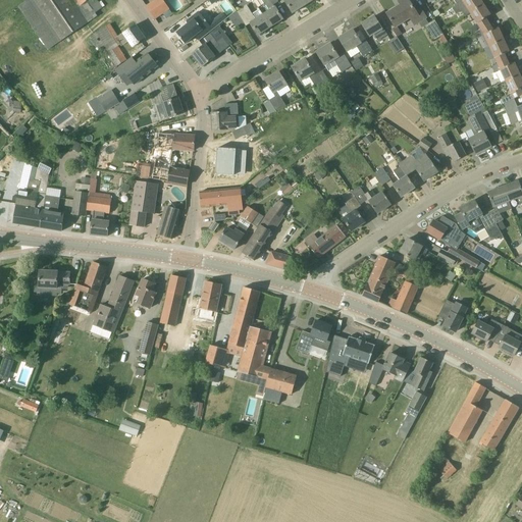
[(28,0),(18,7),(48,50),(97,16),(95,13),(103,8),(96,0),(28,0)]
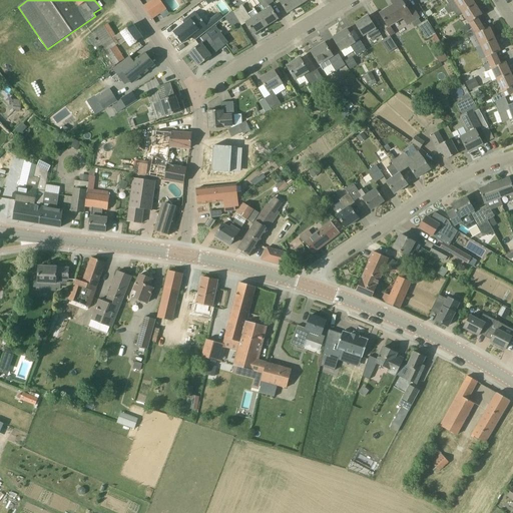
[(268,3),(272,0),(257,0),(260,4),(264,10),(258,13),(266,27),(278,19),(268,3)]
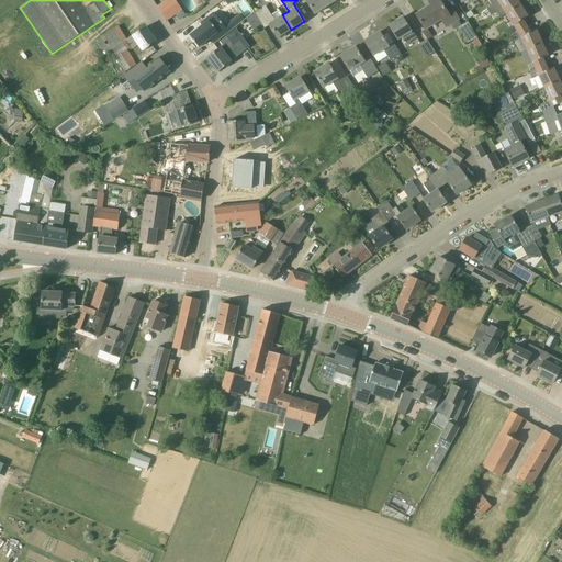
[(324,0),(305,0),(315,14),(328,7),(324,0)]
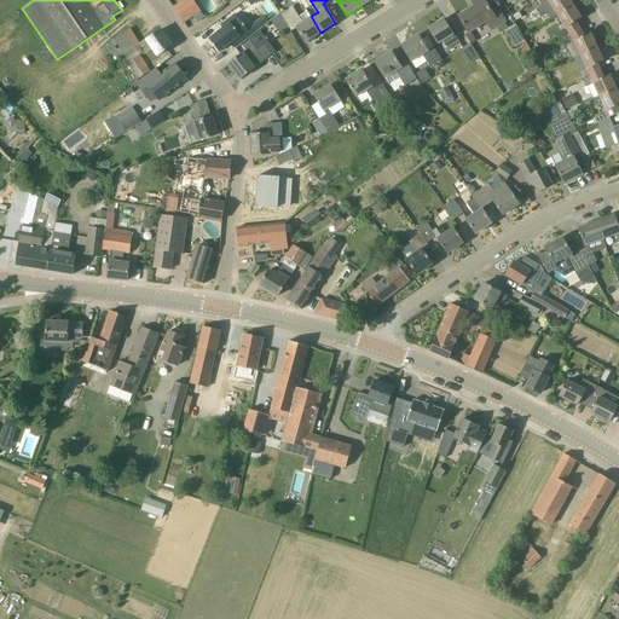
[(486,23),(491,32),(505,24),(507,23),(501,11),(493,16),(489,6),(484,0),(475,0),(473,3),(475,6),(458,16),(468,33),(469,34),(472,33),(486,23)]
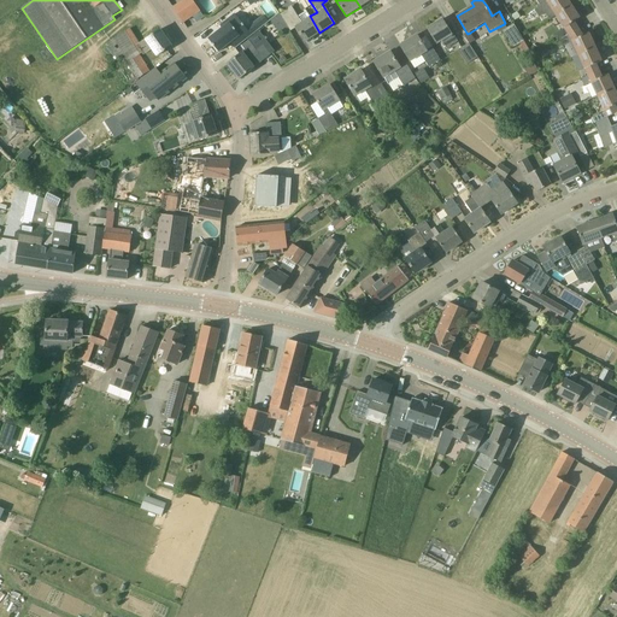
[(568,0),(538,0),(536,0),(540,6),(545,13),(550,19),(554,16),(571,5),(568,0)]
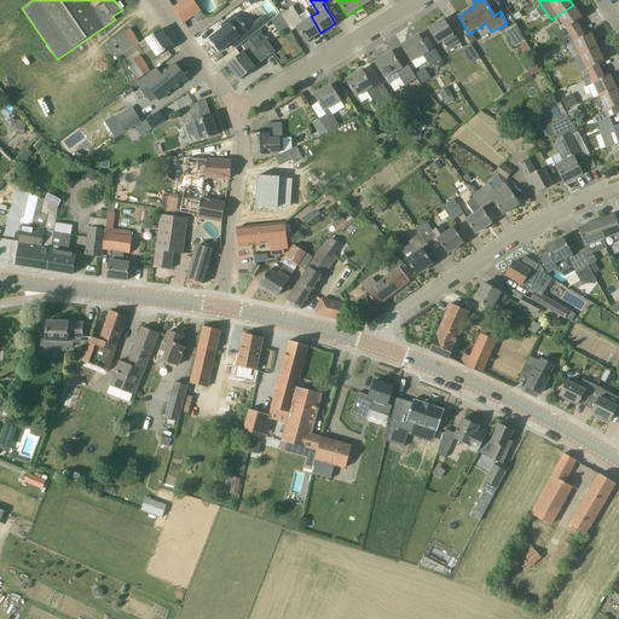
[(183,1),(174,7),(184,23),(201,11),(196,4),(189,9),(183,1)]
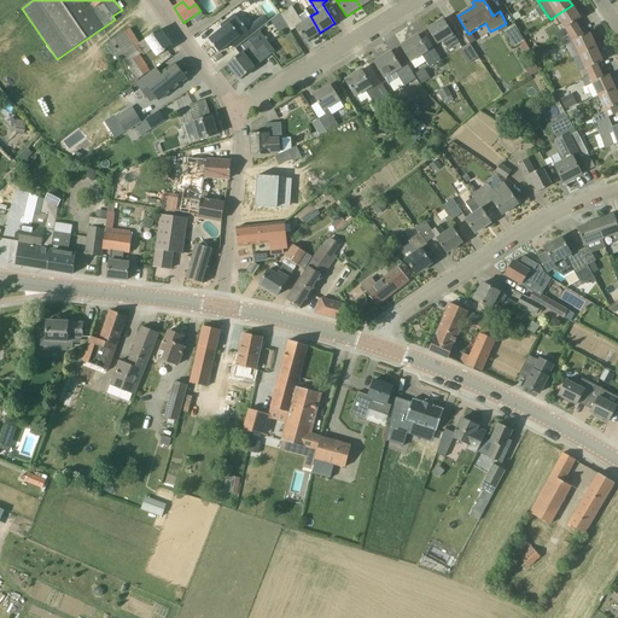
[(581,18),(572,5),(555,16),(564,29),(569,36),(579,29),(575,22),(581,18)]
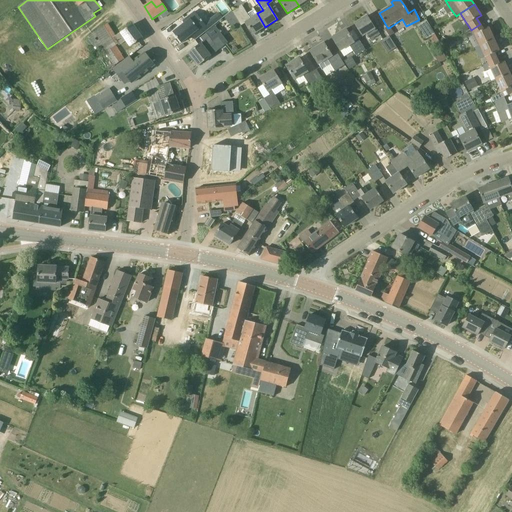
[(265,27),(257,13),(247,19),(240,8),(233,12),(241,26),(246,23),(253,35),(265,27)]
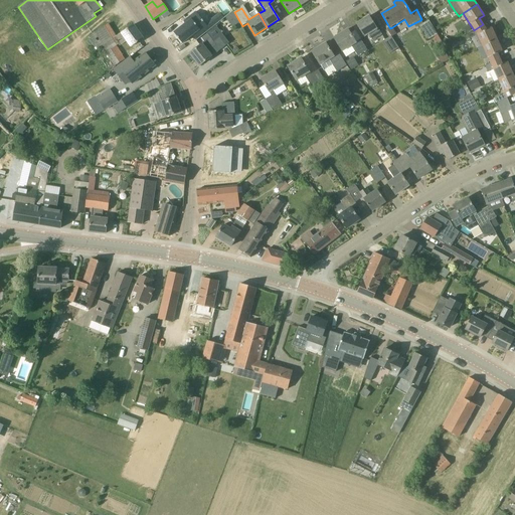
[(174,33),(183,44),(194,35),(198,40),(212,29),(207,23),(206,24),(201,18),(196,21),(192,15),(188,18),(189,21),(174,33)]
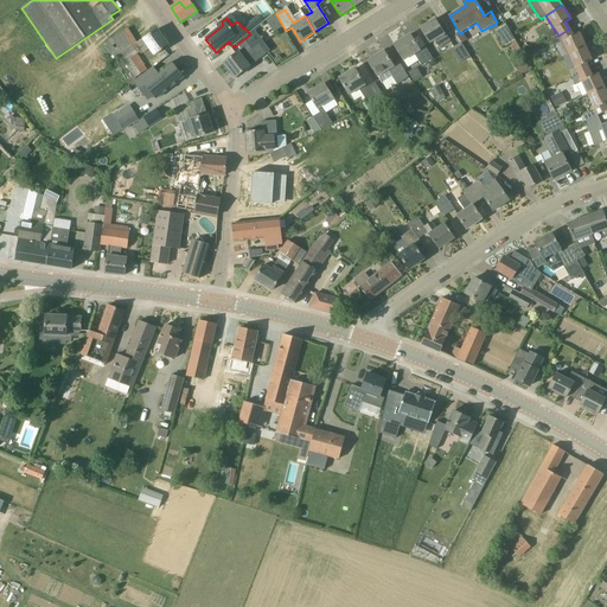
[(250,24),(255,30),(262,24),(257,18),(250,24)]
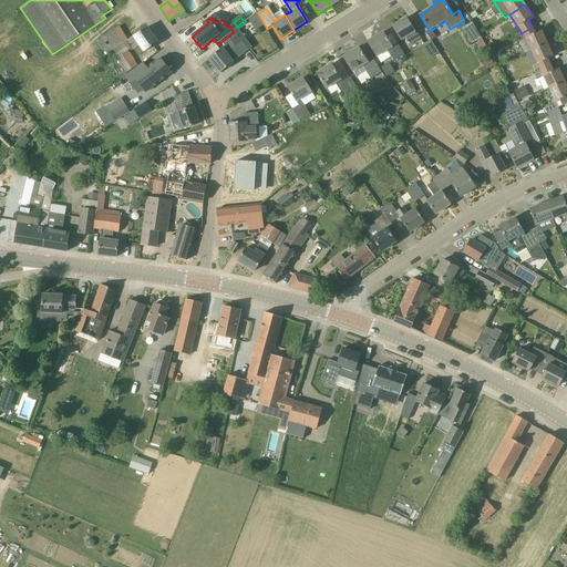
[(413,29),(412,28),(406,18),(393,27),(402,41),(406,38),(411,44),(421,38),(414,28),(413,29)]
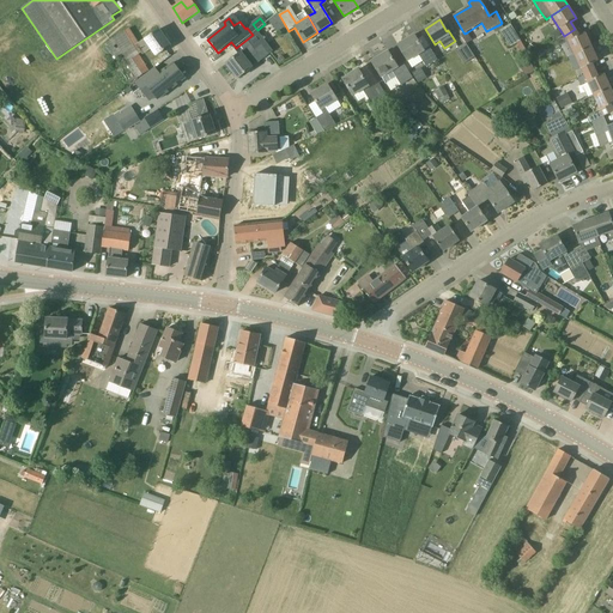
[(499,30),(509,47),(521,41),(510,24),(499,30)]
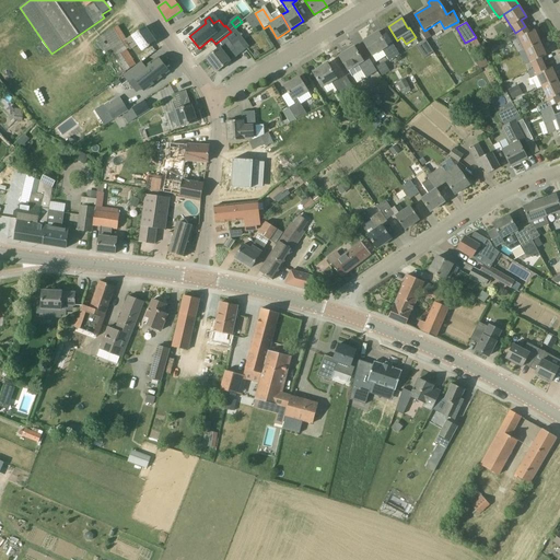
[(108,51),(113,59),(108,61),(118,79),(136,65),(127,49),(129,48),(125,42),(127,41),(118,26),(97,39),(106,54),(108,51)]
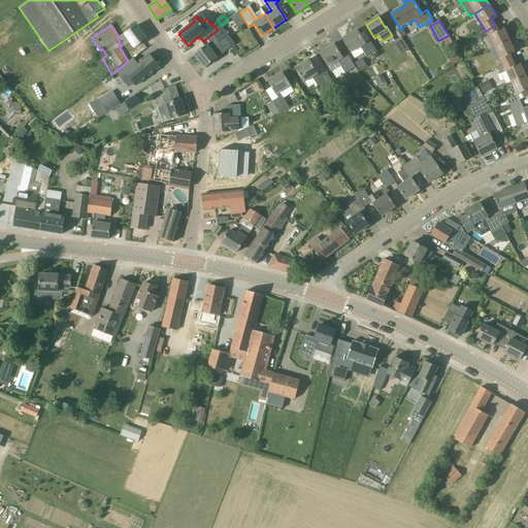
[(495,47),(509,40),(504,29),(499,31),(495,25),(486,31),(489,35),(495,47)]
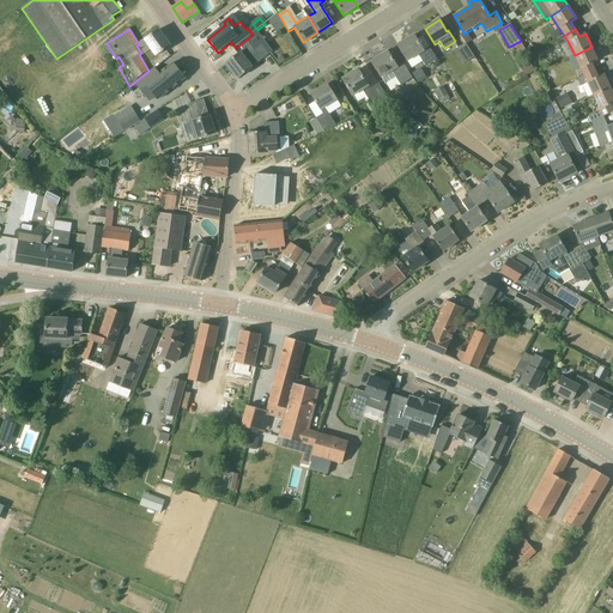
[(159,30),(139,44),(137,46),(141,53),(143,54),(150,49),(156,56),(170,46),(159,30)]
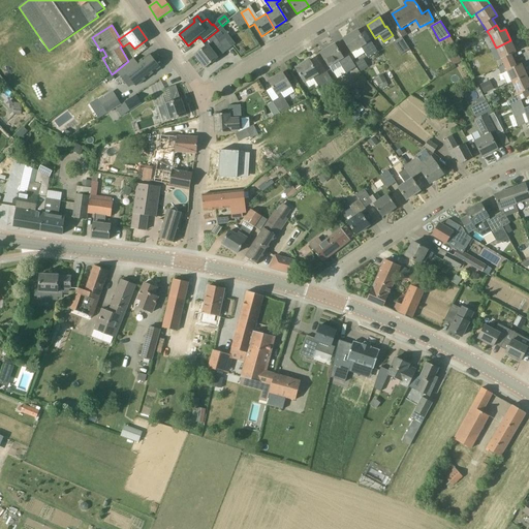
[(366,43),(363,39),(358,30),(343,39),(352,54),(362,48),(368,58),(377,52),(370,40),(366,43)]
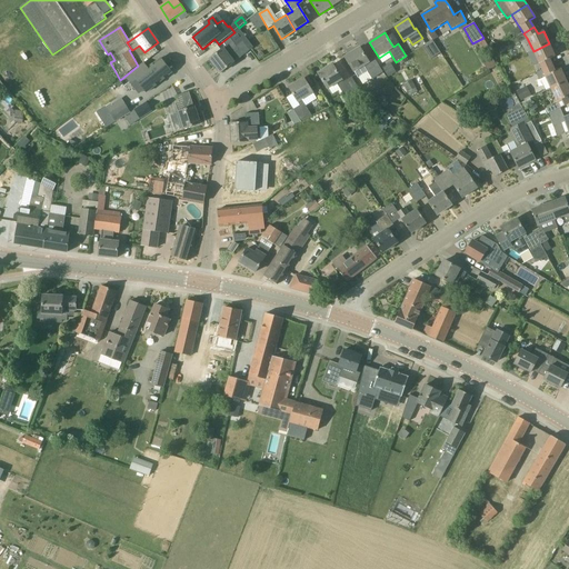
[(250,50),(242,41),(236,46),(230,37),(223,42),(227,46),(210,59),(221,73),(250,50)]
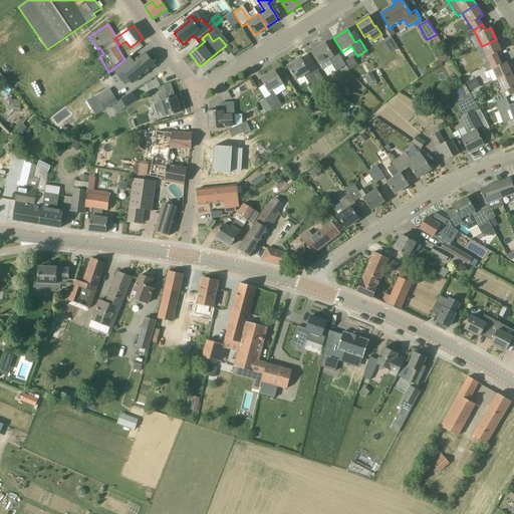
[(390,53),(394,51),(398,48),(391,36),(381,42),(390,53)]
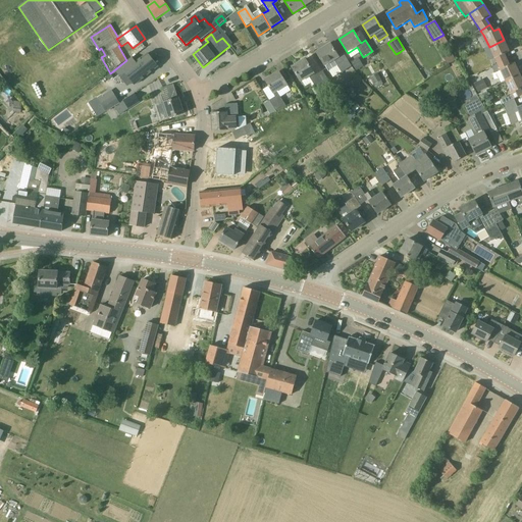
[(509,52),(504,40),(489,47),(494,59),(497,64),(507,60),(504,54),(509,52)]
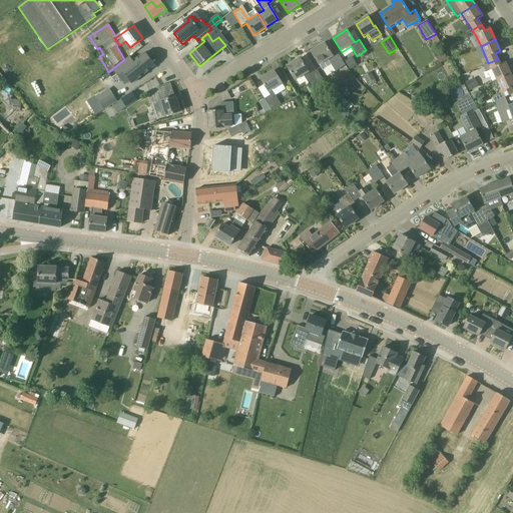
[(333,57),(330,51),(325,43),(311,51),(320,65),(324,70),(332,65),(336,71),(345,65),(338,53),(333,57)]
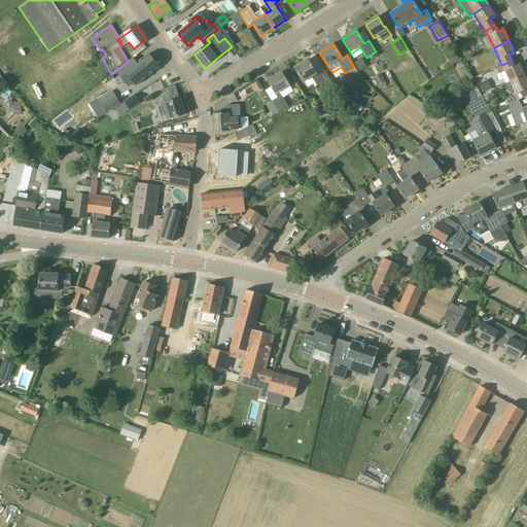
[(452,53),(447,56),(452,66),(460,61),(454,51),(452,53)]
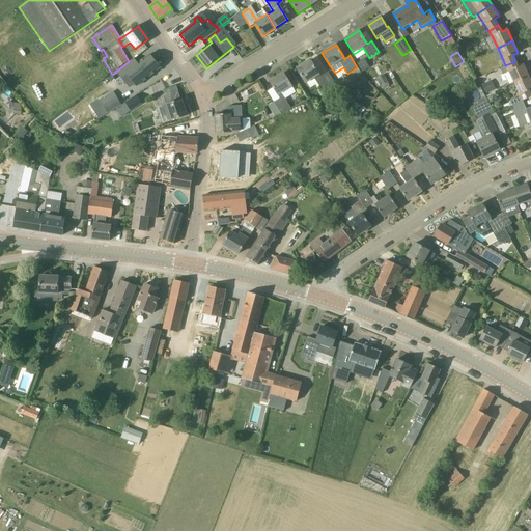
[(135,59),(117,73),(123,81),(129,77),(136,87),(161,67),(150,54),(138,64),(135,59)]
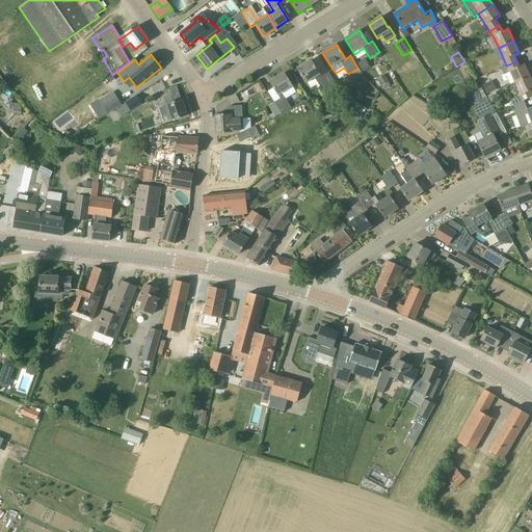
[(358,63),(364,72),(370,68),(365,59),(358,63)]
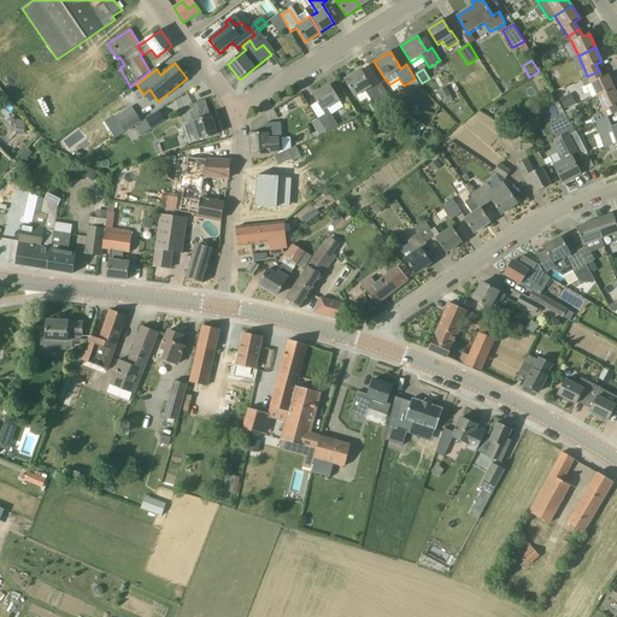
[(372,89),(366,81),(360,70),(345,80),(356,98),(365,92),(375,106),(389,97),(382,84),(372,89)]
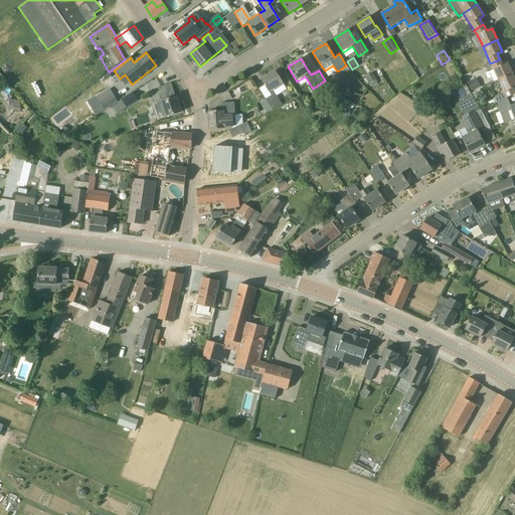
[(507,62),(502,64),(500,59),(490,63),(490,64),(485,66),(488,71),(493,69),(498,80),(513,74),(507,62)]
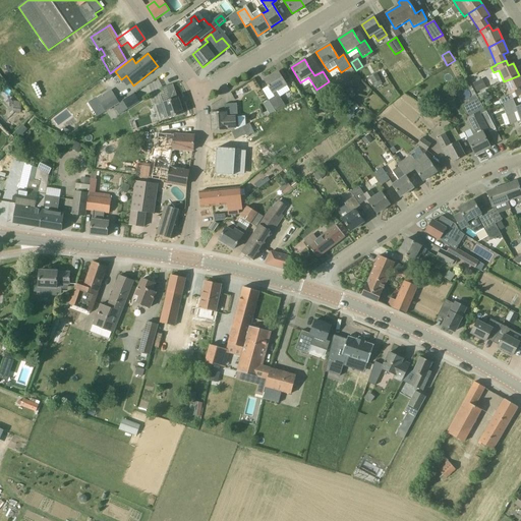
[(287,85),(284,80),(278,71),(265,80),(273,95),(274,94),(275,97),(269,101),(276,111),(285,106),(276,92),(287,85)]
